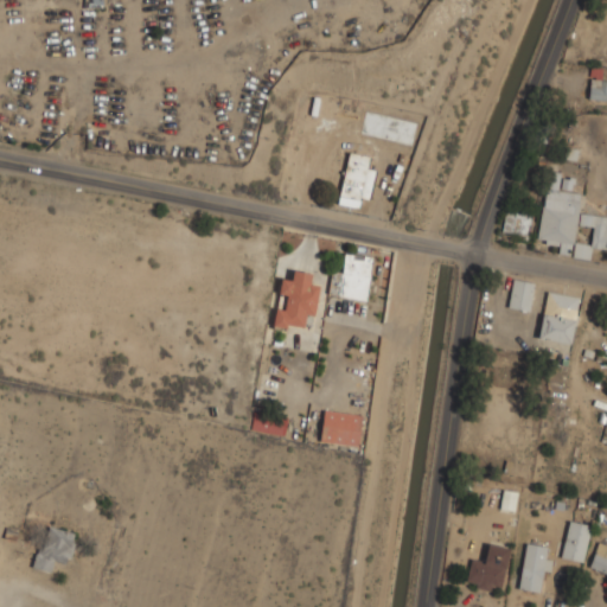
[(590,98),(606,98),(606,68),(590,68),(590,98)]
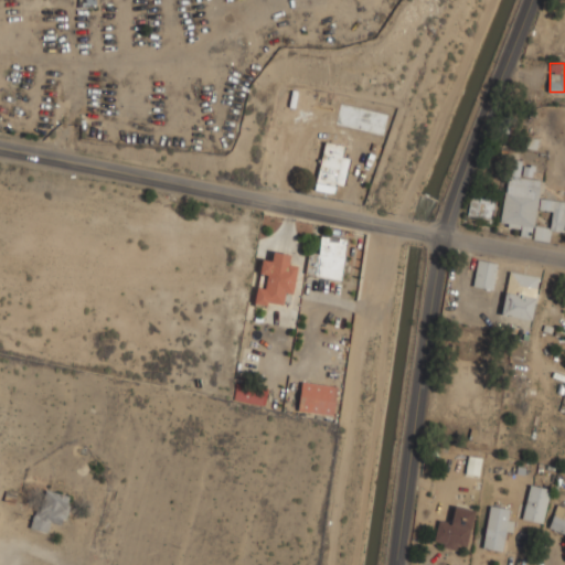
[(318,182),(347,187),(351,156),(344,155),(347,144),(324,140),(318,182)]
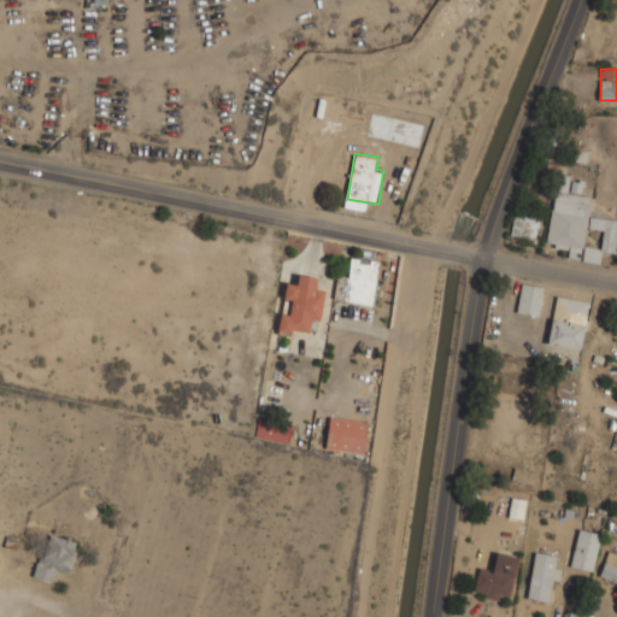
[(548,244),(571,246),(570,256),(582,257),(586,225),(603,228),(600,250),(616,251),(616,204),(616,218),(588,215),(591,192),(554,188),(548,244)]
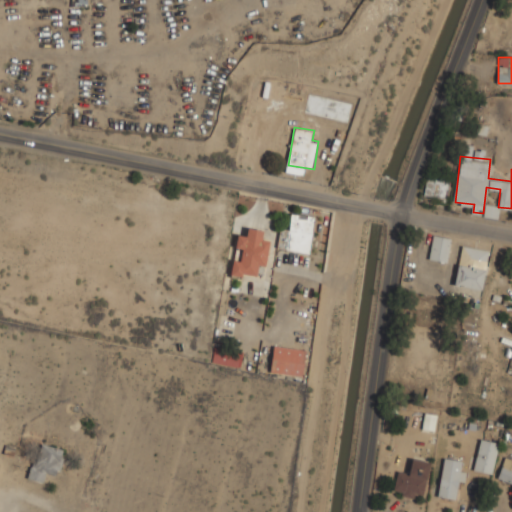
[(446,199),(450,177),(428,172),(424,195),(446,199)]
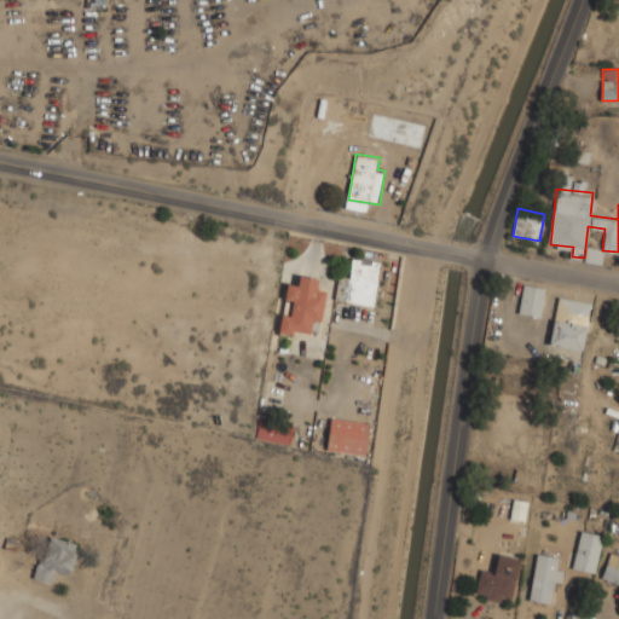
[(600,265),(603,250),(585,247),(583,262),(600,265)]
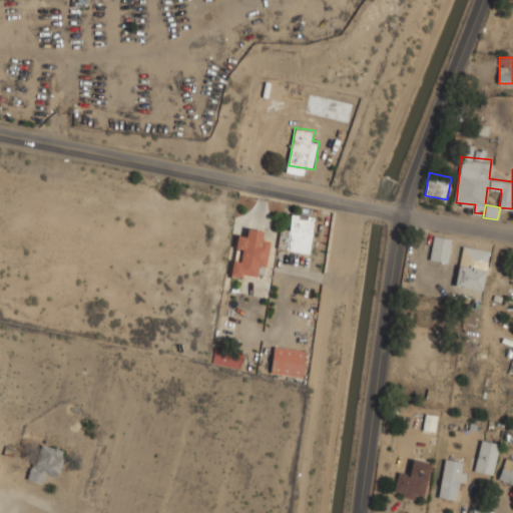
[(316,214),(292,212),(290,228),(280,227),(278,248),(312,252),(316,214)]
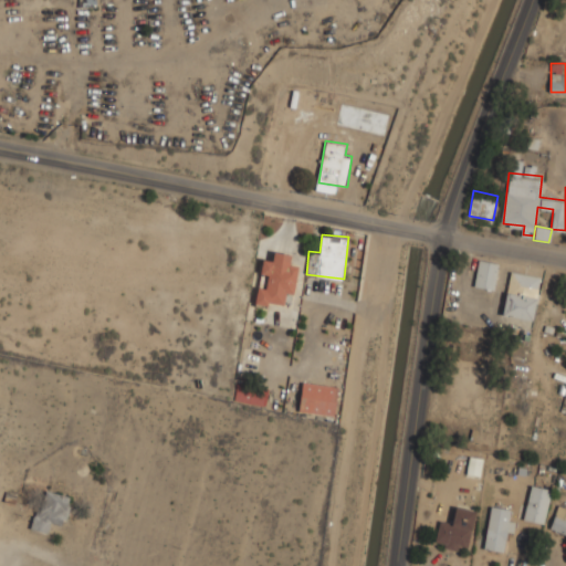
[(297,265),(289,264),(290,253),(273,251),(272,259),(262,258),(261,273),(268,274),(266,286),(257,285),(254,303),(283,306),(284,295),(293,296),(297,265)]
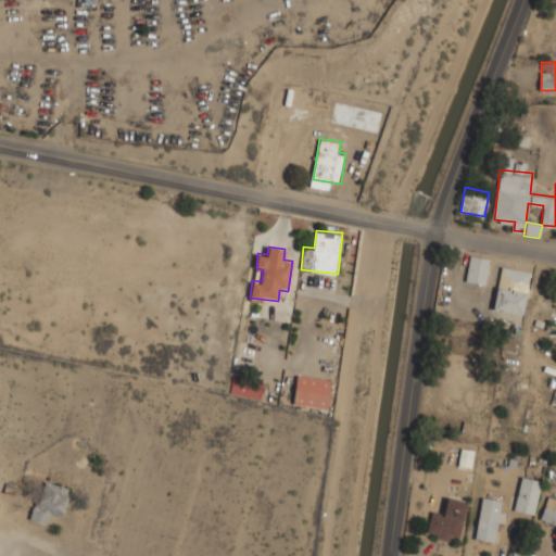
[(490,256),(470,253),(466,280),(485,285),(490,256)]
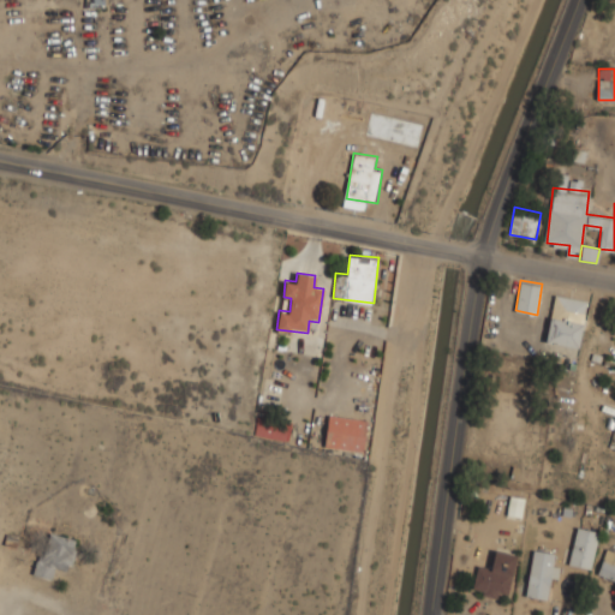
[(580,348),(587,299),(554,293),(547,342),(580,348)]
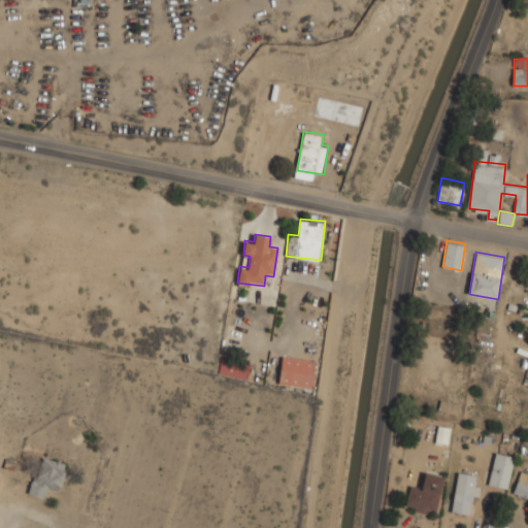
[(311,387),(315,358),(282,354),(278,383),(311,387)]
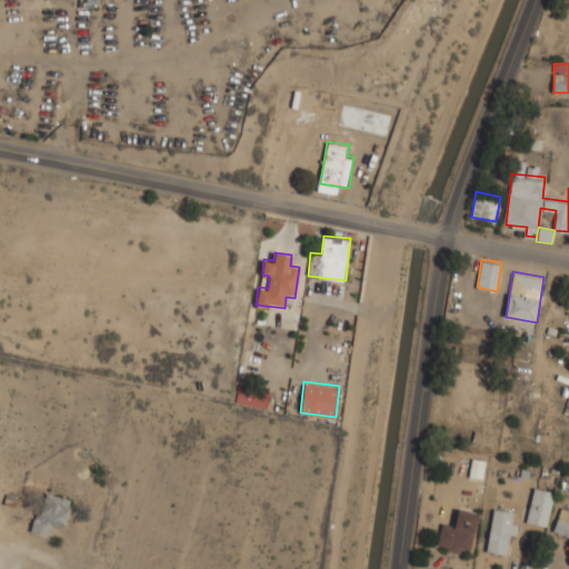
[(235,400),(266,409),(271,391),(239,382),(235,400)]
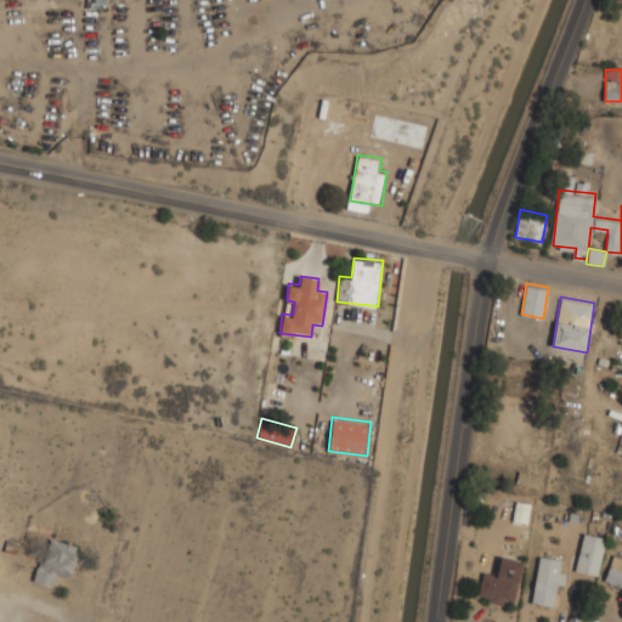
[(527,522),(531,503),(516,499),(513,520),(527,522)]
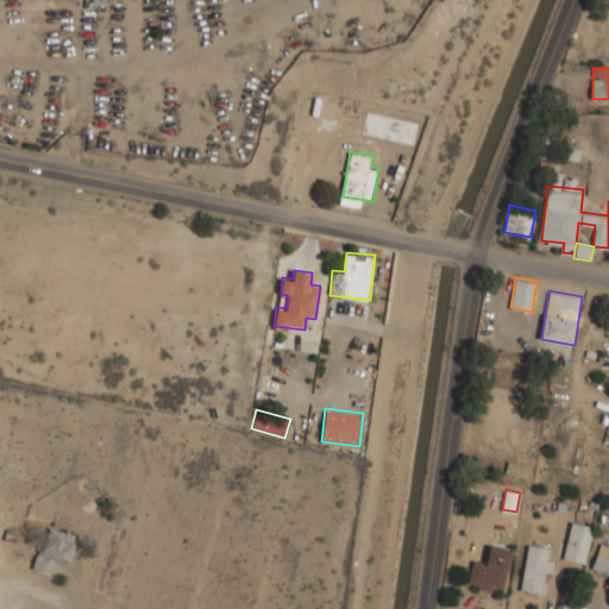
[(563,558),(585,563),(594,525),(571,520),(563,558)]
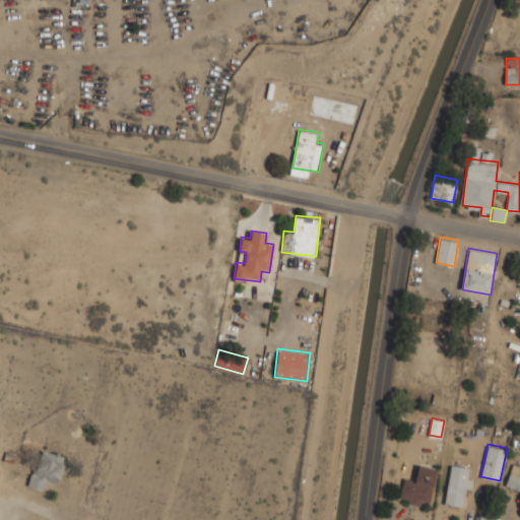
[(30,486),(46,489),(48,479),(59,481),(65,455),(38,450),(30,486)]
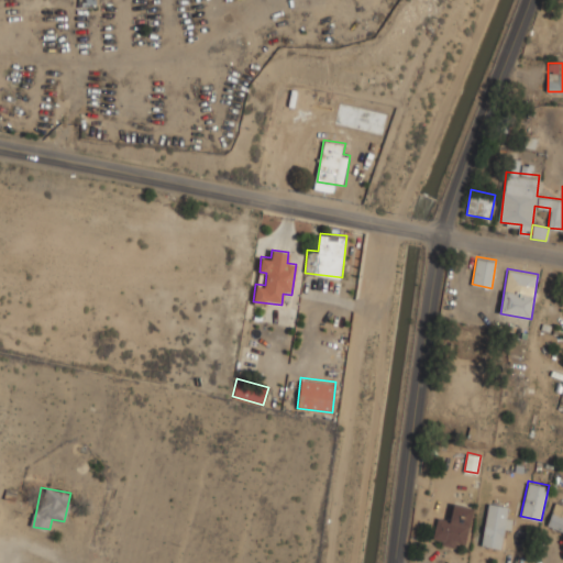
[(473,507),(452,503),(450,516),(438,514),(432,542),(464,549),(473,507)]
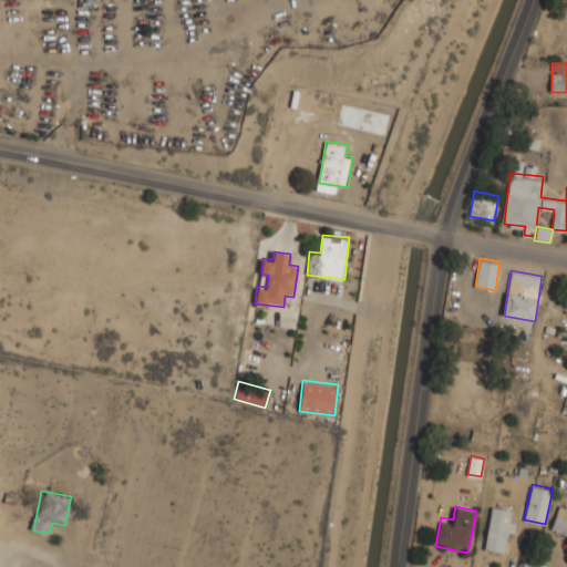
[(485,549),(511,553),(516,509),(491,506),(485,549)]
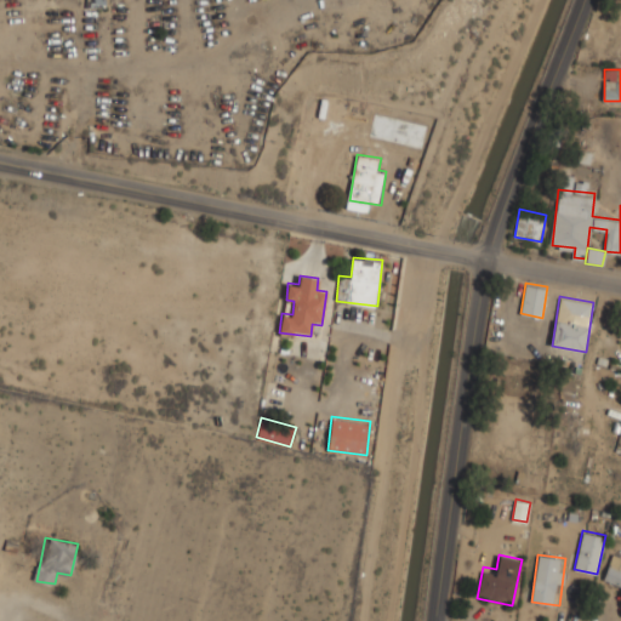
[(620,568),(620,554),(608,554),(608,584),(620,584),(620,568)]
